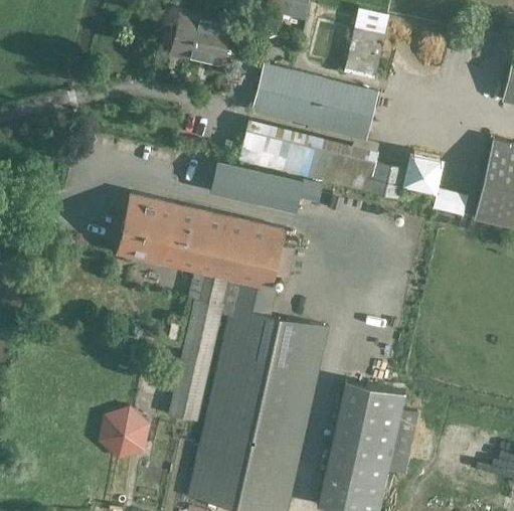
[(271,0),(268,13),(303,21),(304,21),(309,0),(271,0)]
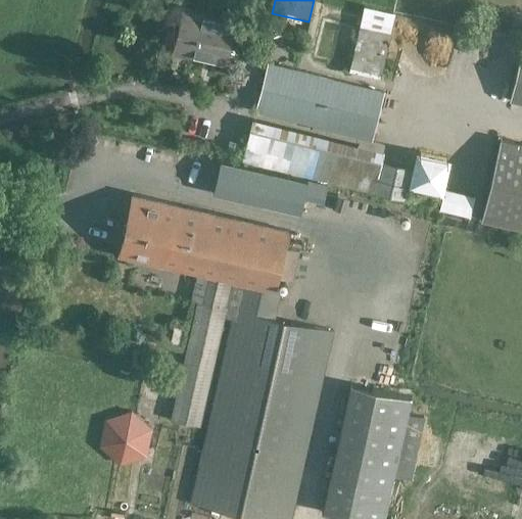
[(360,31),(359,36),(350,75),(379,81),(394,17),(365,10),(360,31)]
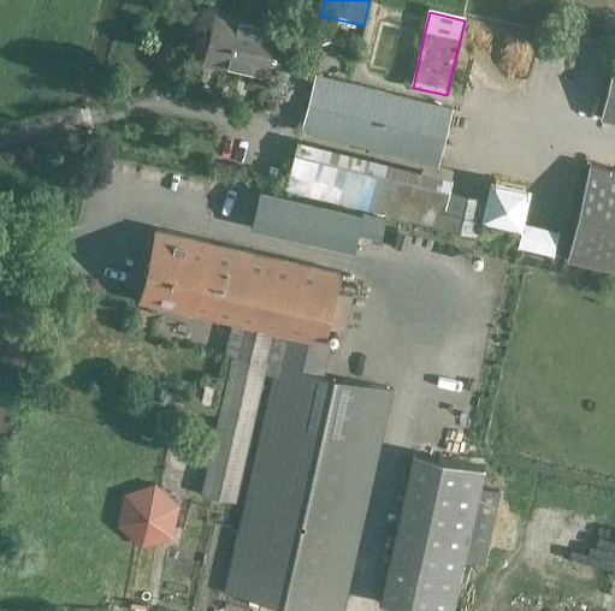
[(265,81),(268,60),(276,28),(216,15),(205,66),(265,81)]
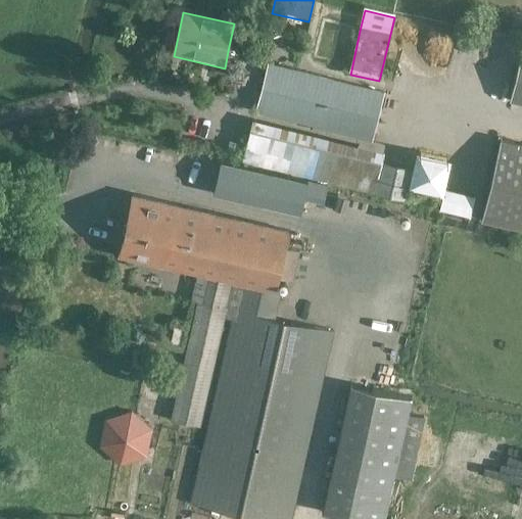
[(521,53),(510,103),(521,106),(521,53)]
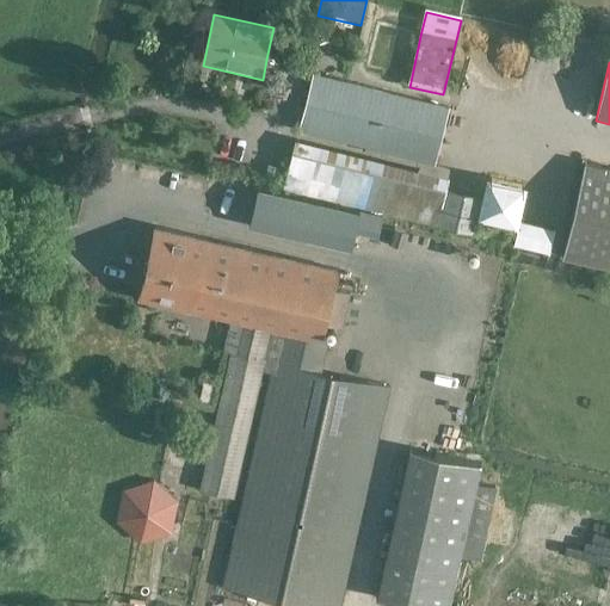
[(314,80),(300,133),(435,167),(448,112),(314,80)]
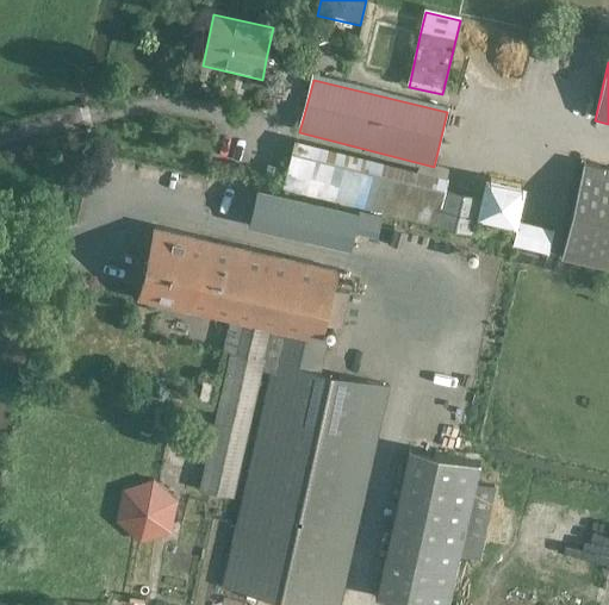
[(293,155),(285,189),(436,228),(473,237),(483,198),(446,188),(448,180),(297,142),(293,155)]
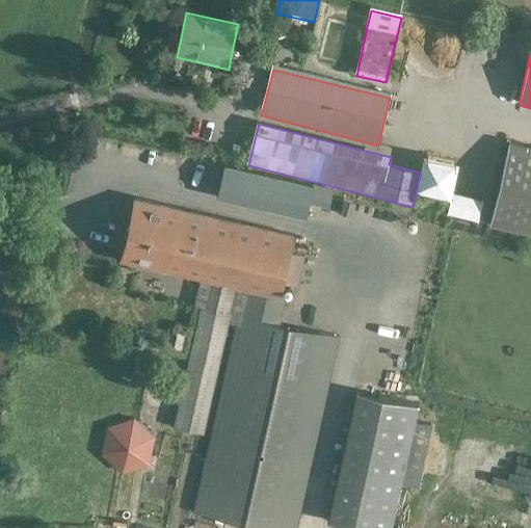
[(530,151),(508,146),(488,227),(530,237),(530,151)]
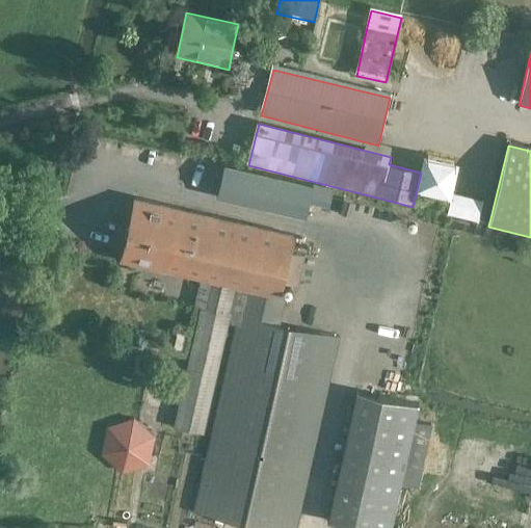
[(314,187),(234,169),(224,167),(217,200),(226,202),(307,219),(310,205),(314,187)]
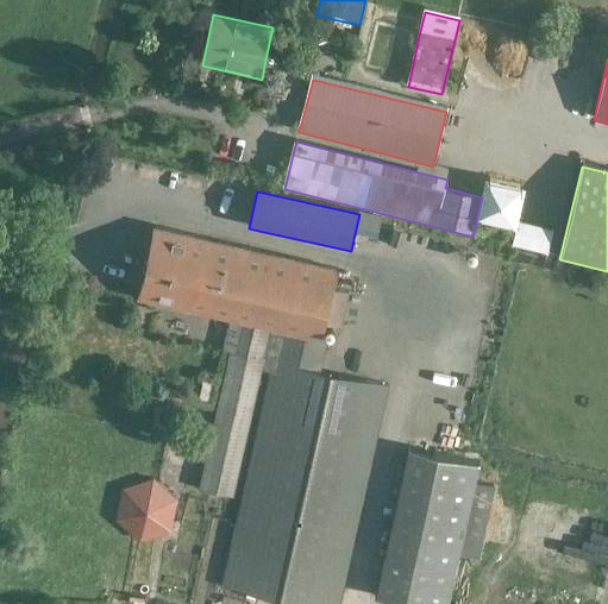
[(339,603),(377,438),(388,390),(319,375),(326,344),(321,343),(336,275),(156,231),(139,301),(231,322),(224,354),(232,356),(225,384),(200,492),(233,498),(262,373),(271,376),(223,587),(290,603),(339,603)]
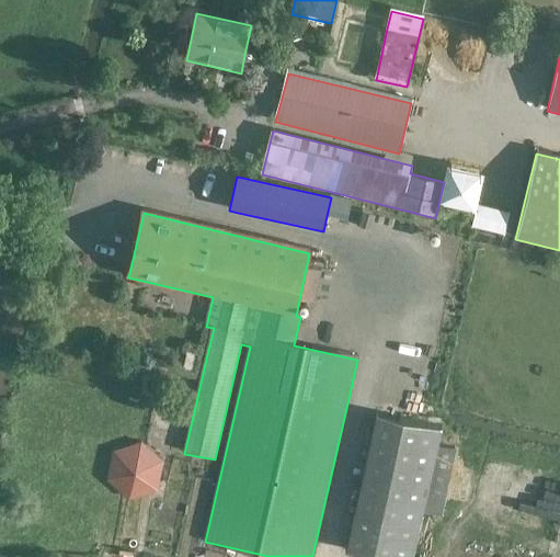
[(411,556),(441,430),(398,420),(376,416),(344,553),(361,556),(411,556)]
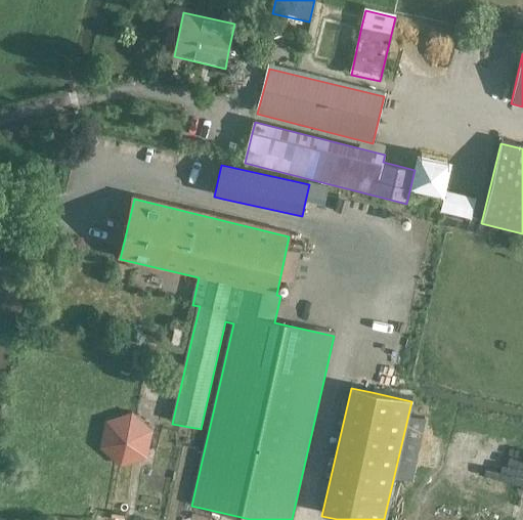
[(146,460),(153,434),(132,416),(107,424),(101,450),(121,468),(146,460)]
